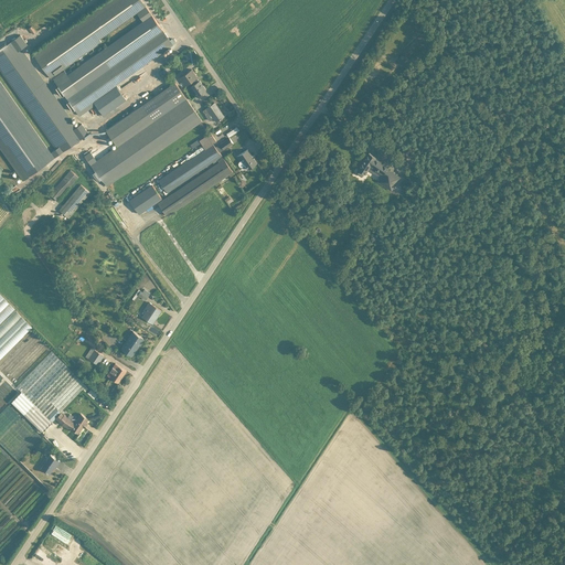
[(173,42),(144,0),(104,0),(33,50),(52,76),(56,73),(56,72),(102,40),(99,36),(138,10),(142,18),(63,74),(85,105),(89,102),(98,96),(121,80),(173,42)]
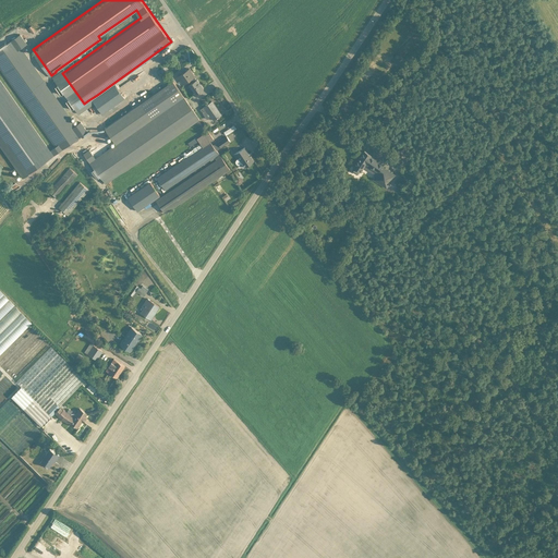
[(0,145),(23,177),(84,133),(22,46),(26,43),(20,33),(0,46),(0,67),(55,144),(50,147),(0,76),(0,145)]
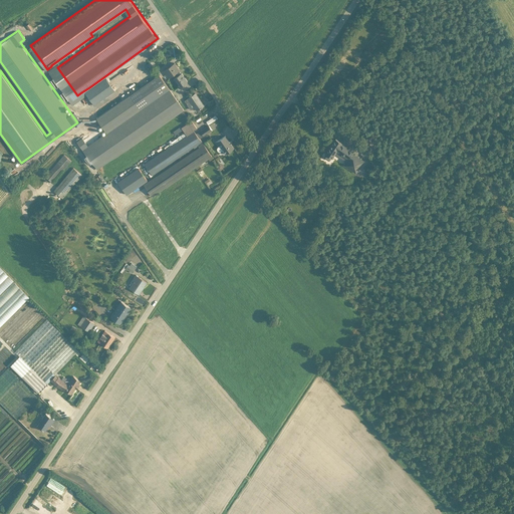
[(145,70),(151,67),(148,61),(142,64),(145,70)]
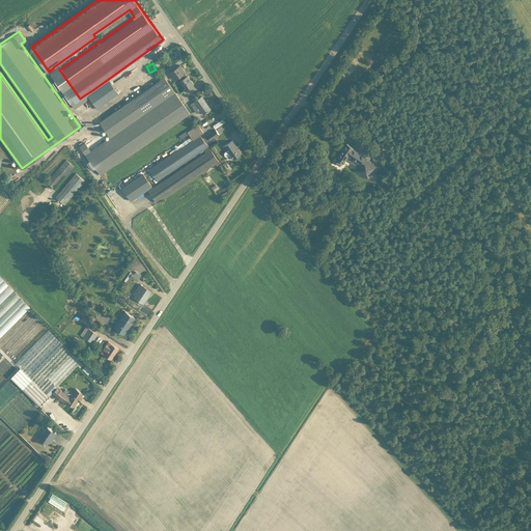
[(173,80),(185,72),(179,63),(168,72),(173,80)]
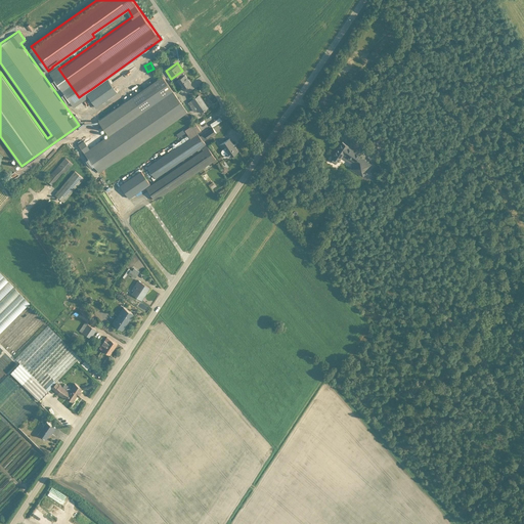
[(183,86),(190,81),(185,72),(177,77),(183,86)]
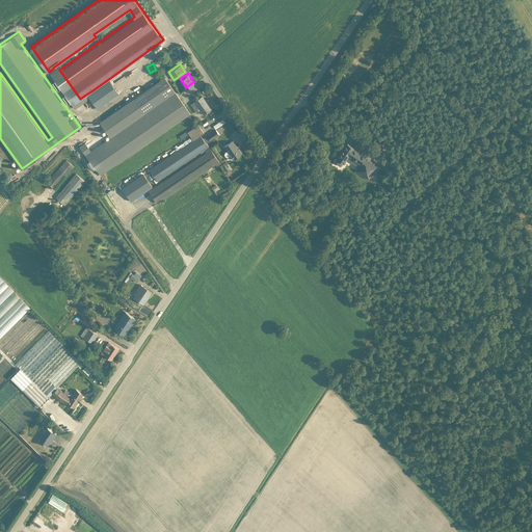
[(79,145),(101,176),(190,112),(165,75),(99,121),(110,136),(90,150),(84,141),(79,145)]
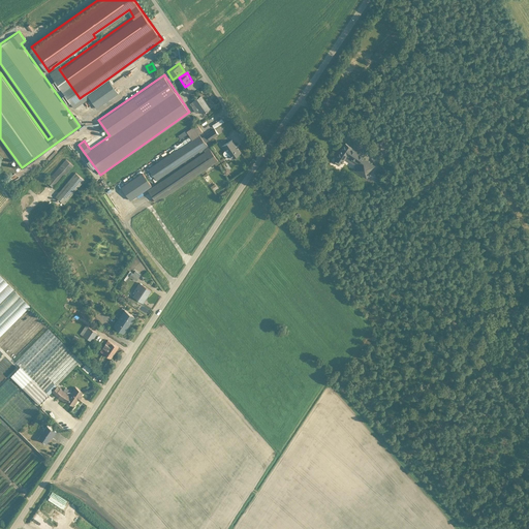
[(199,115),(211,106),(200,93),(189,101),(199,115)]
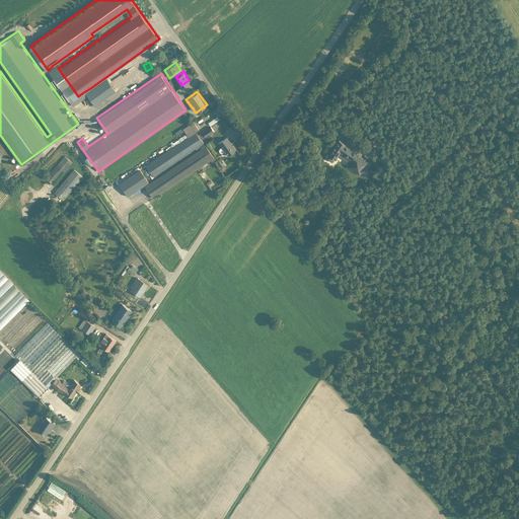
[(154,198),(215,155),(203,138),(216,130),(212,124),(199,132),(197,129),(146,163),(155,175),(200,145),(201,146),(146,184),(154,198)]
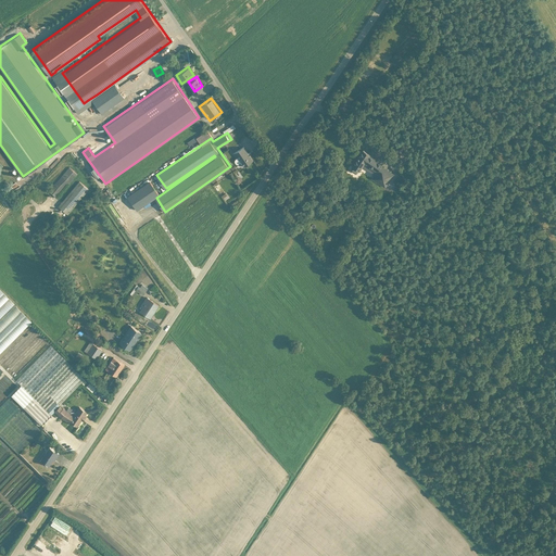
[(254,160),(244,146),(232,153),(235,156),(234,159),(235,162),(236,163),(238,163),(240,162),(243,167),(254,160)]
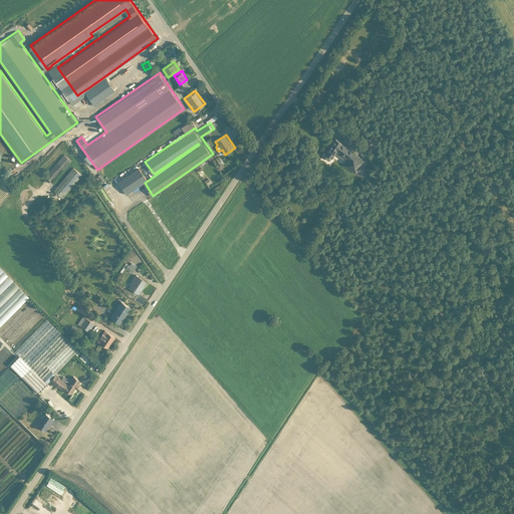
[(342,144),(335,139),(323,157),(329,161),(333,156),(346,164),(343,168),(355,176),(364,162),(352,154),(353,153),(342,145),(342,144)]
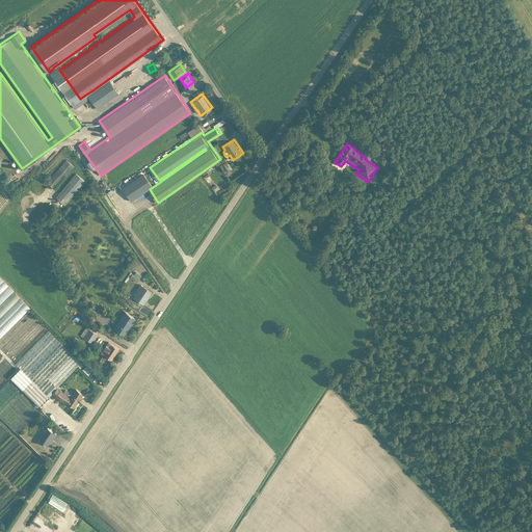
[(47,181),(54,187),(74,163),(67,157),(47,181)]
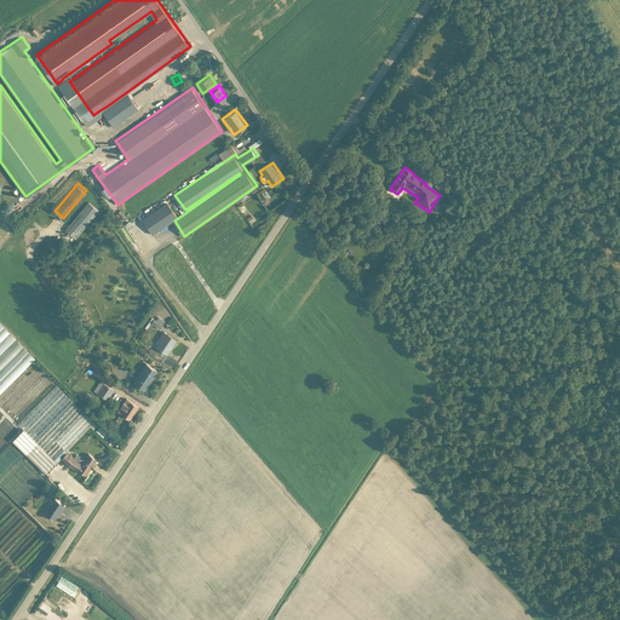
[(99,208),(89,200),(64,228),(76,237),(99,208)]
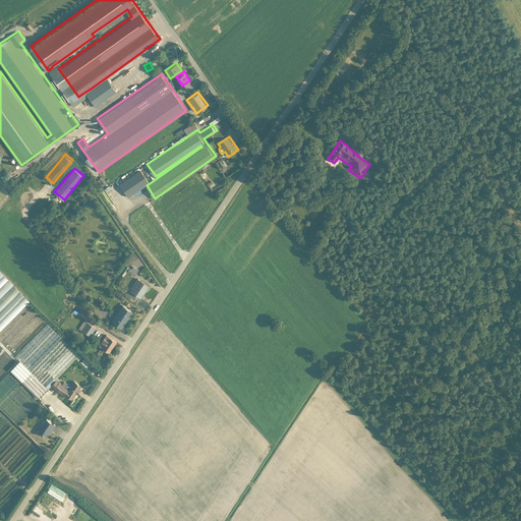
[(128,195),(150,181),(140,168),(119,182),(128,195)]
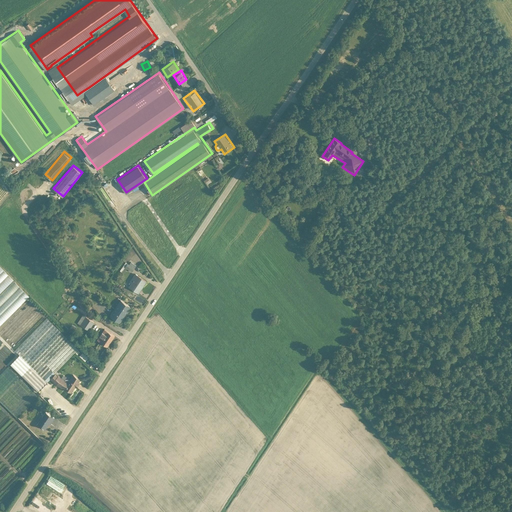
[(133,270),(137,265),(130,260),(126,266),(133,270)]
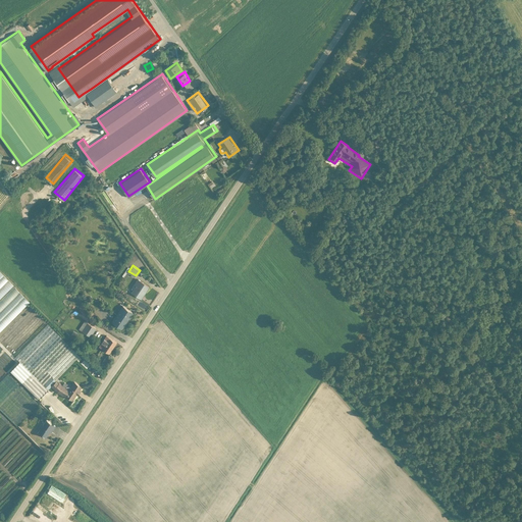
[(0,271),(0,332),(31,302),(0,271)]
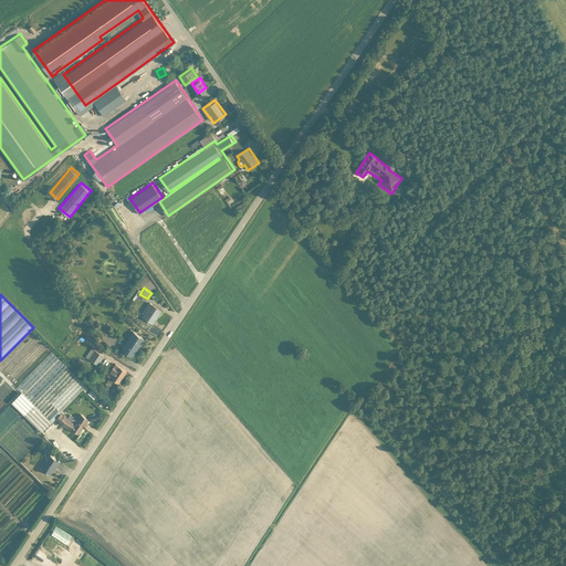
[(154,325),(164,312),(152,303),(145,312),(147,314),(144,318),(154,325)]
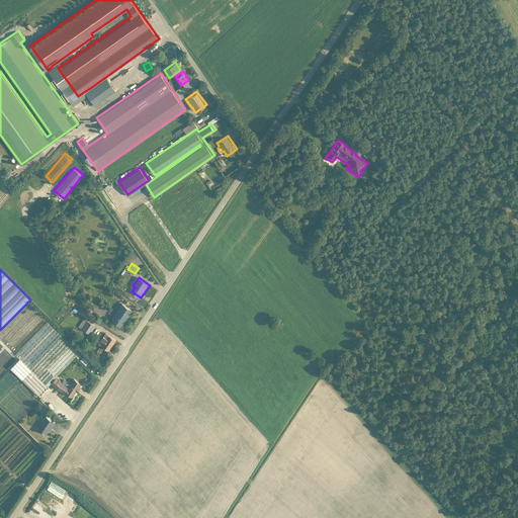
[(111,320),(122,327),(133,310),(122,303),(111,320)]
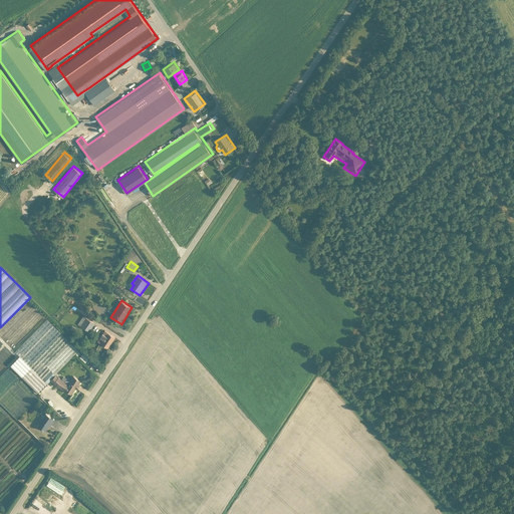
[(95,324),(83,316),(78,324),(90,332),(95,324)]
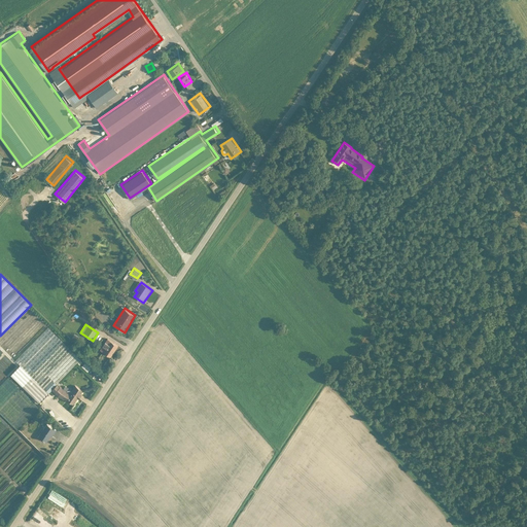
[(81,360),(48,327),(16,360),(33,377),(25,385),(41,400),(81,360)]
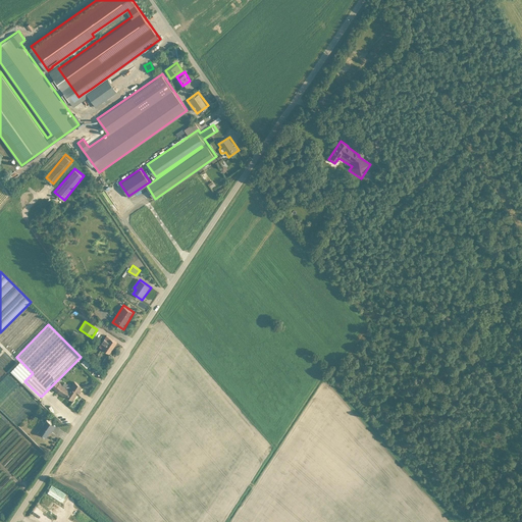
[(117,343),(107,335),(100,346),(111,353),(117,343)]
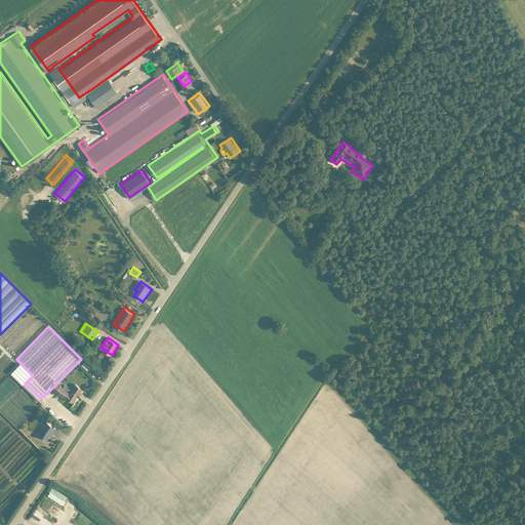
[(79,363),(85,369),(90,364),(84,358),(79,363)]
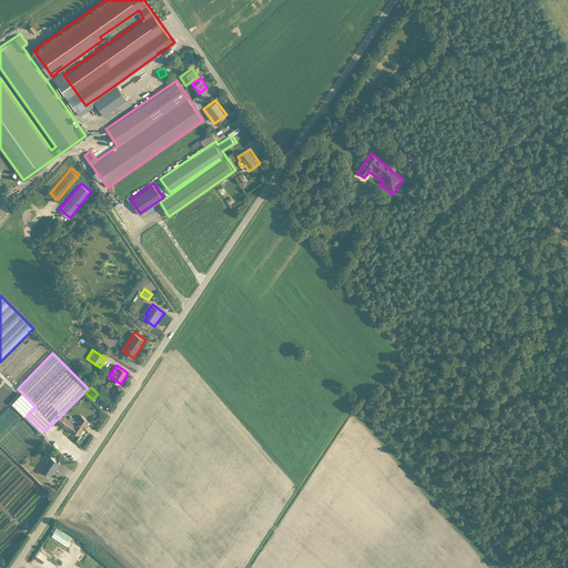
[(63,414),(57,423),(70,433),(71,432),(80,437),(90,421),(81,416),(77,425),(63,414)]
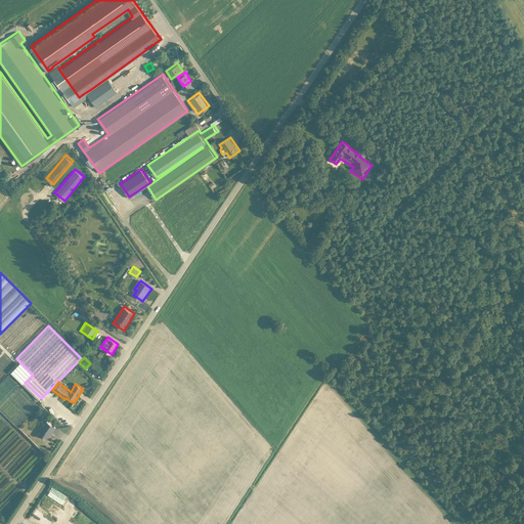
[(55,427),(45,422),(38,434),(47,440),(55,427)]
